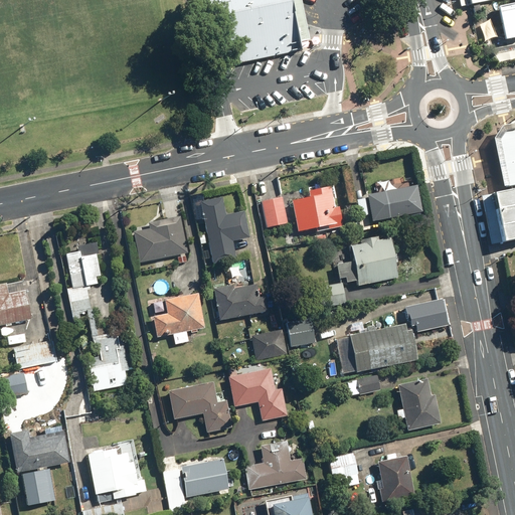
[(288,0),(204,0),(215,46),(235,41),(241,63),(299,50),(298,45),(288,0)]
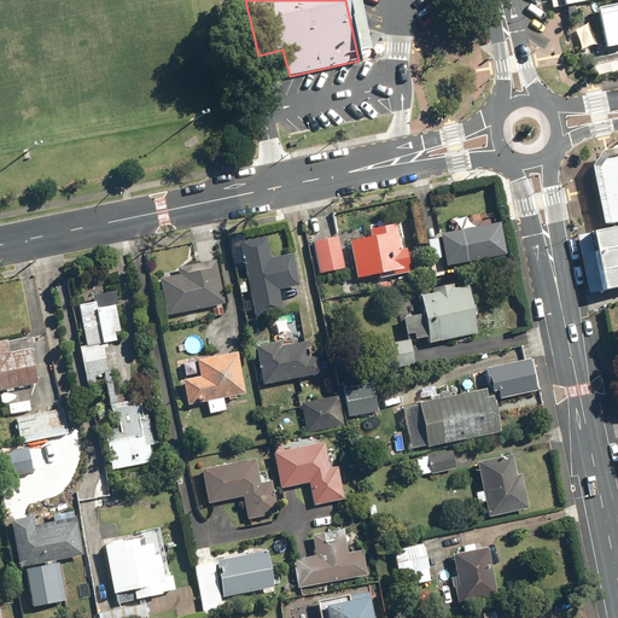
[(369,52),(357,0),(345,0),(357,54),(369,52)]
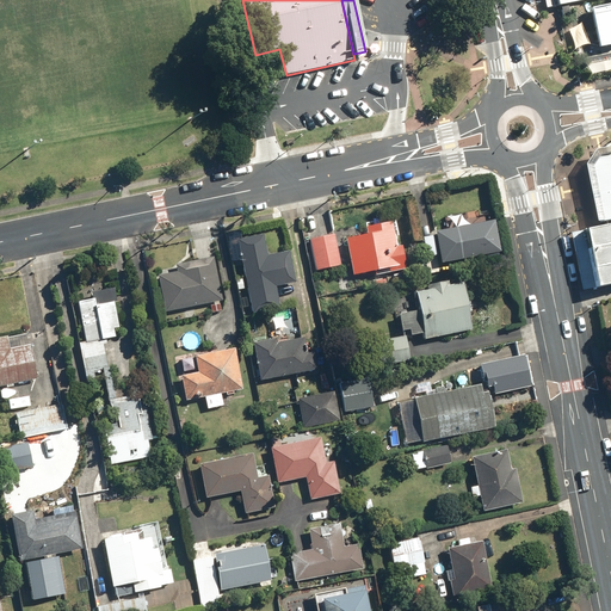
[(610,6),(610,5),(588,10),(597,49),(610,45),(610,6)]
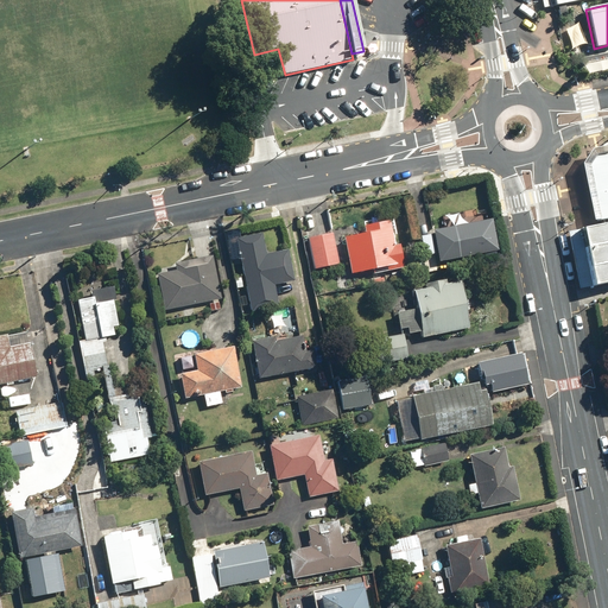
[(590,286),(607,283),(607,151),(593,154),(586,165),(599,225),(578,229),(590,286)]
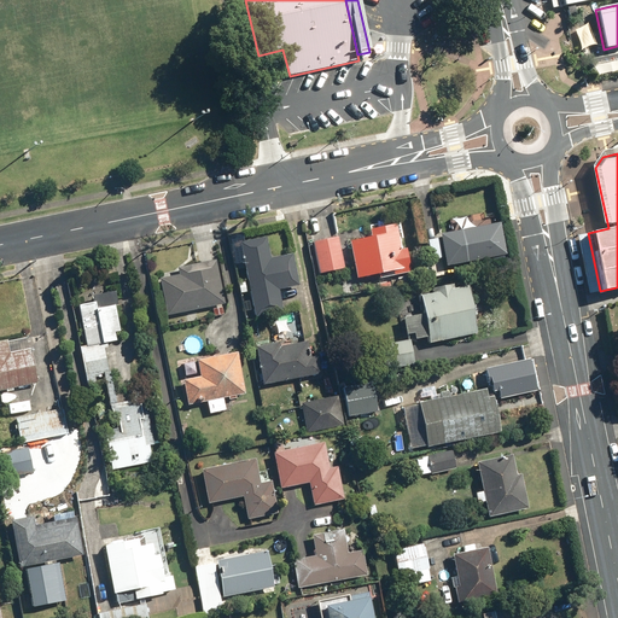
[(349,242),(356,279),(390,273),(391,278),(410,273),(406,249),(400,250),(395,226),(368,231),(371,238),(349,242)]
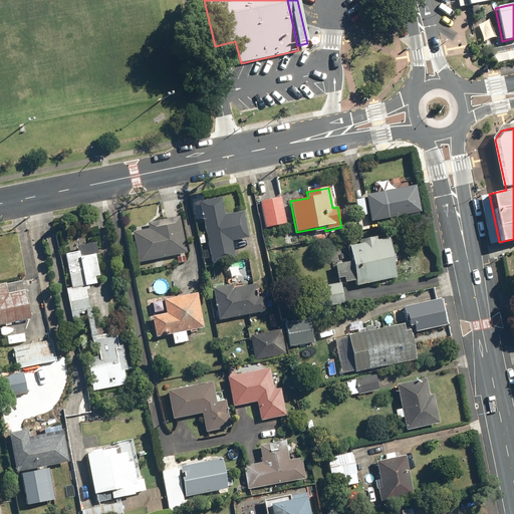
[(366,195),(371,222),(406,215),(400,189),(366,195)]
